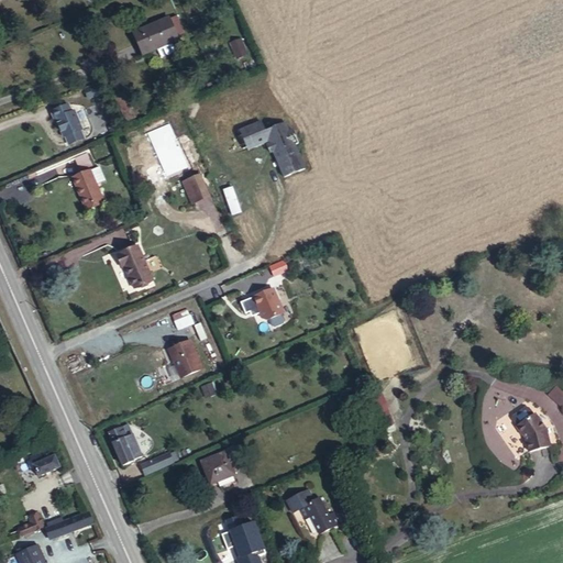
[(167,18),(129,34),(139,56),(153,51),(155,56),(157,57),(170,53),(172,50),(169,44),(177,41),(167,18)]
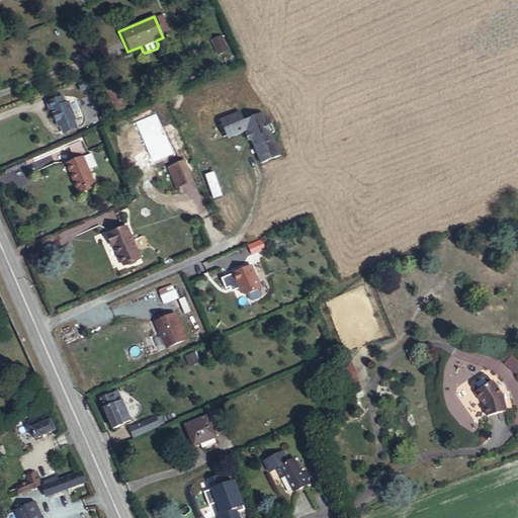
[(210,37),(216,55),(229,51),(224,33),(210,37)]
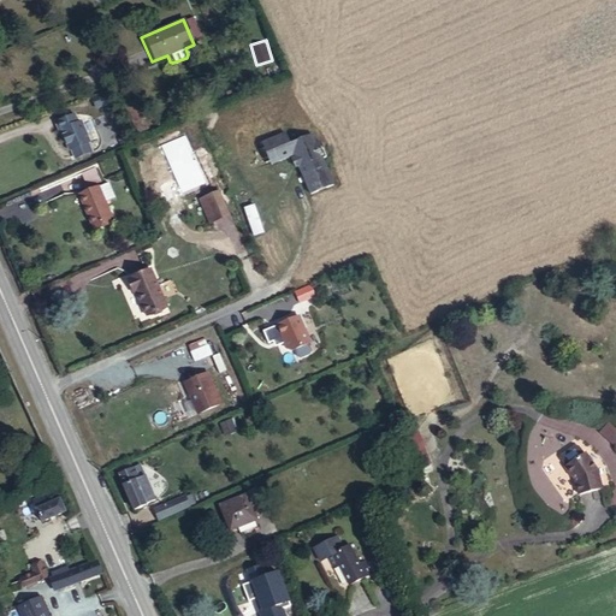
[(93,93),(77,98),(81,108),(96,102),(93,93)]
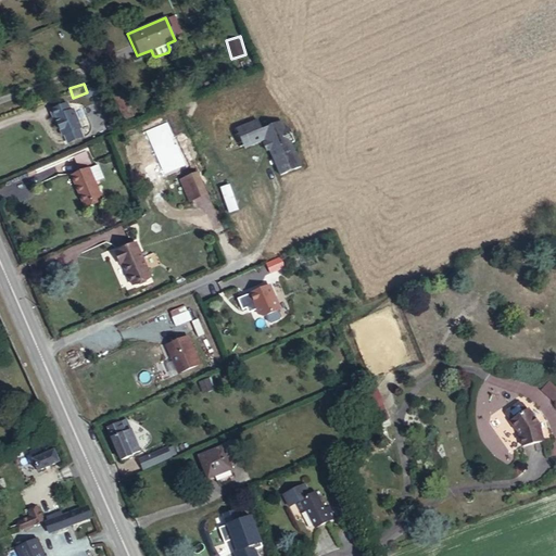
[(53,103),(37,111),(41,122),(42,122),(45,125),(49,136),(51,136),(66,129),(67,128),(60,110),(57,111),(53,103)]
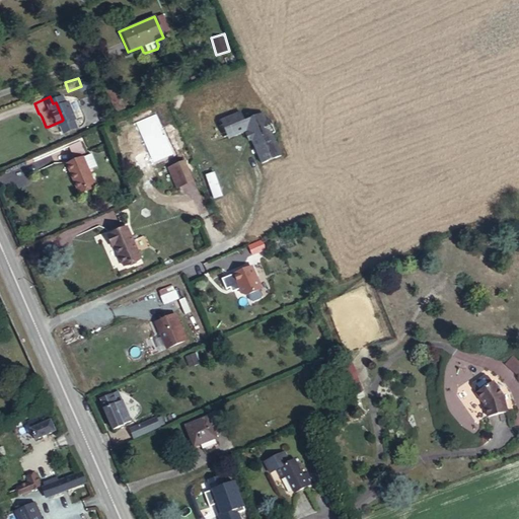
[(219,118),(226,139),(246,131),(258,163),(282,155),(266,109),(243,118),(240,110),(219,118)]
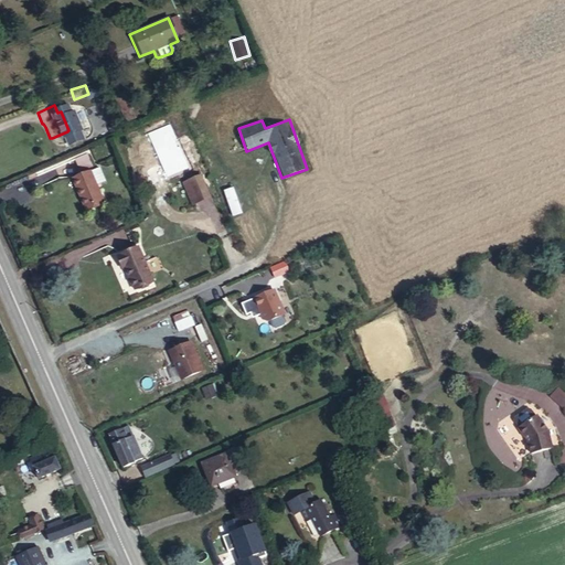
[(240,152),(246,150),(237,129),(232,132),(240,152)]
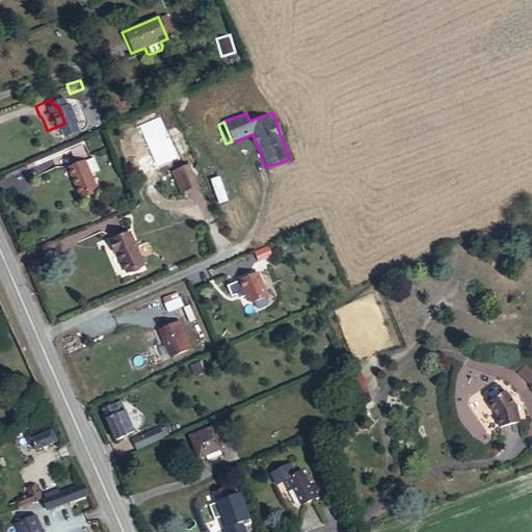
[(63,124),(49,130),(52,137),(67,131),(63,124)]
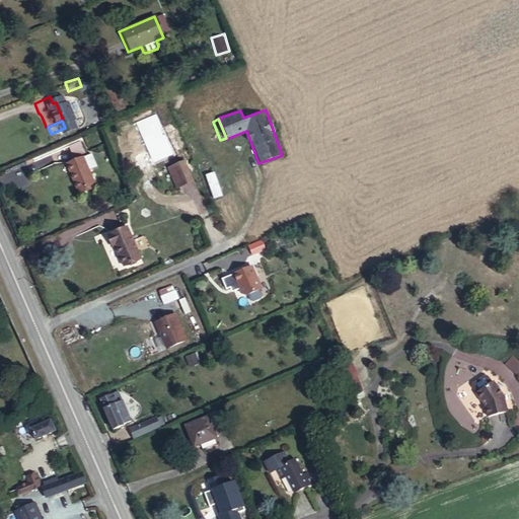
[(85,166),(80,154),(57,163),(68,192),(86,183),(79,169),(85,166)]
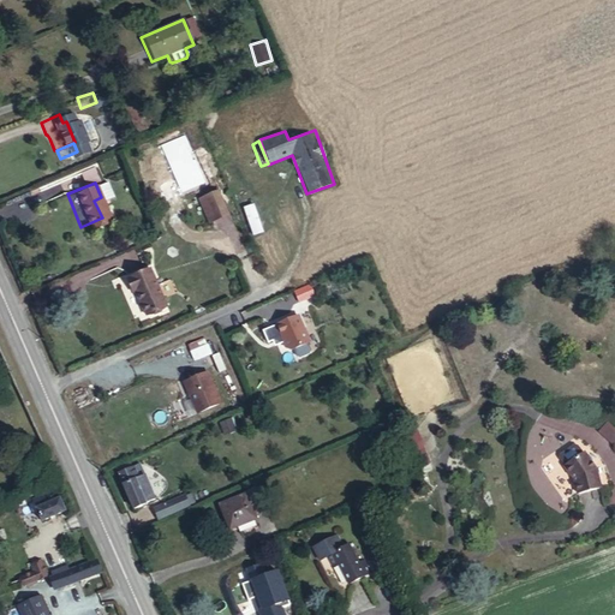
[(208,193),(190,202),(199,225),(218,218),(208,193)]
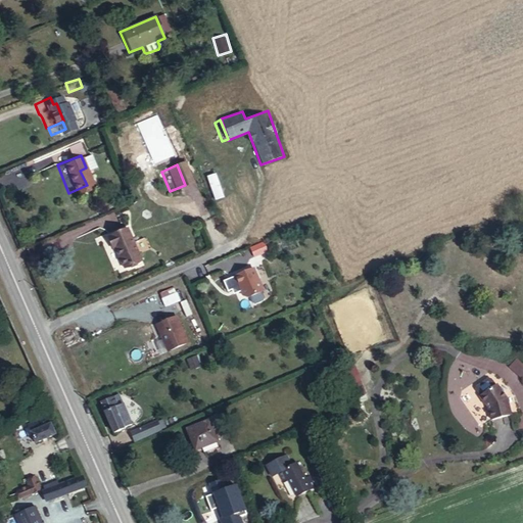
[(206,176),(215,200),(224,197),(216,173),(206,176)]
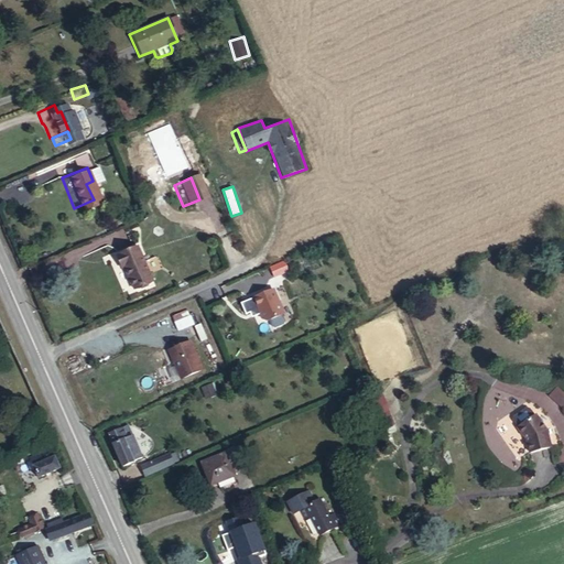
[(108,256),(119,280),(139,271),(128,247),(108,256)]
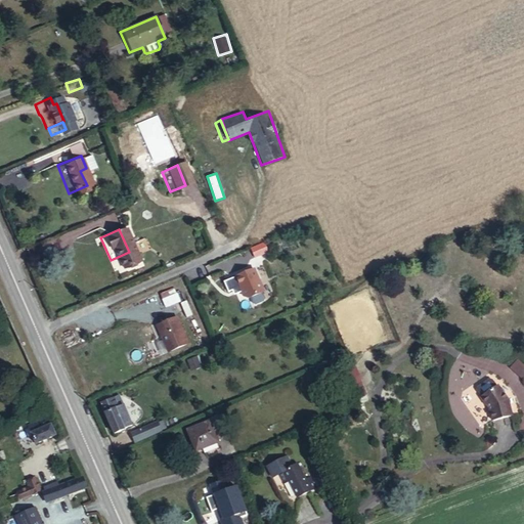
[(258,247),(246,252),(249,260),(261,255),(258,247)]
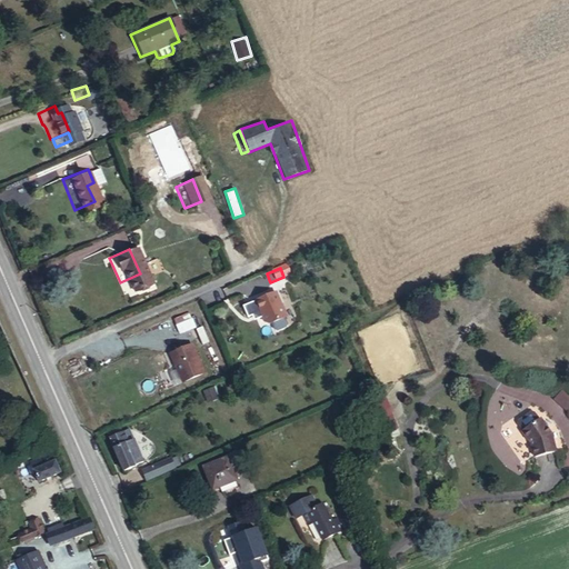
[(140,273),(120,282),(125,293),(145,285),(140,273)]
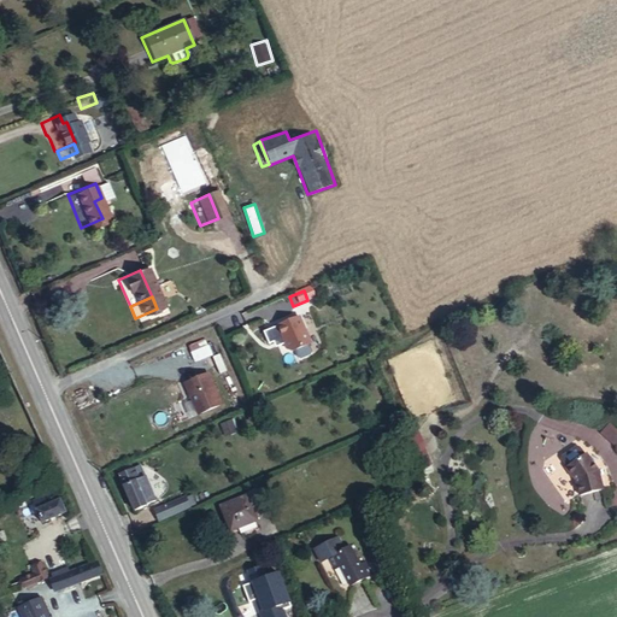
[(301,344),(291,318),(268,328),(277,350),(281,351),(301,344)]
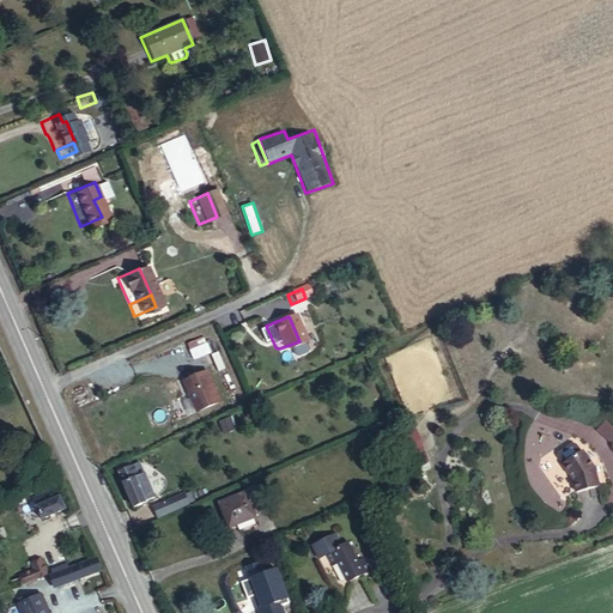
[(186,381),(195,407),(202,410),(222,401),(208,371),(186,381)]
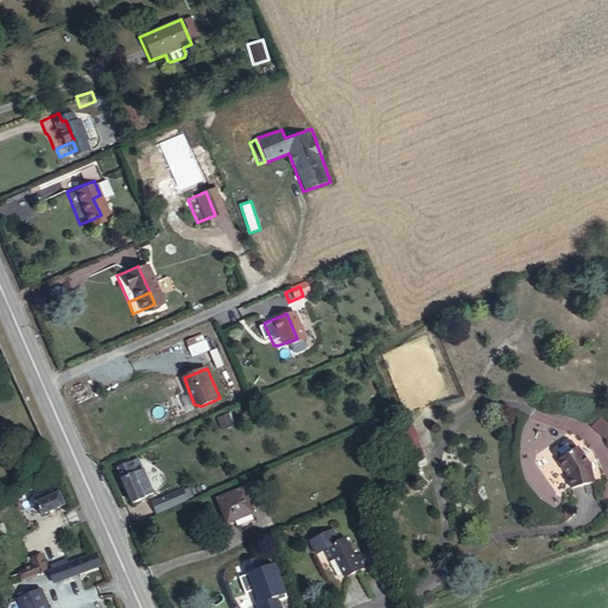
[(221,430),(233,425),(228,413),(216,418),(221,430)]
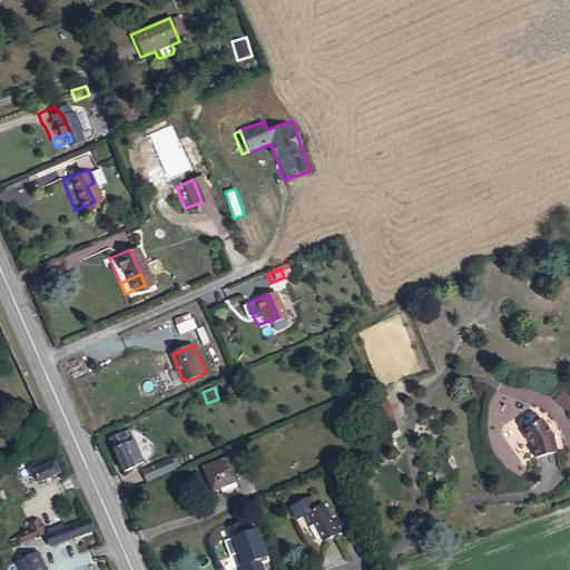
[(568,413),(569,411),(569,399),(563,391),(556,399),(568,413)]
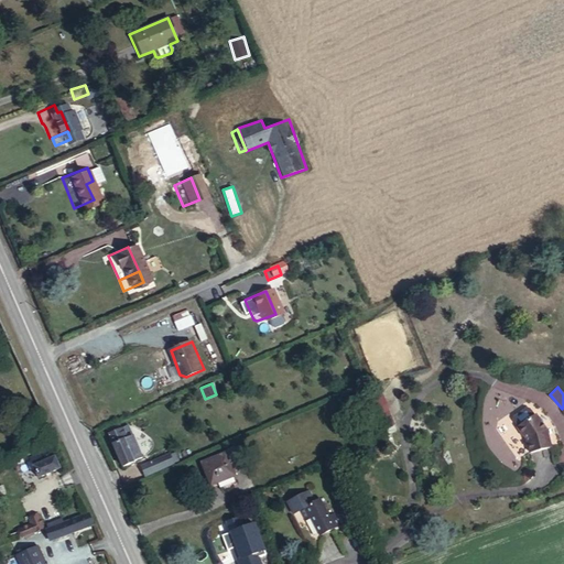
[(125,418),(115,421),(120,435),(130,431),(125,418)]
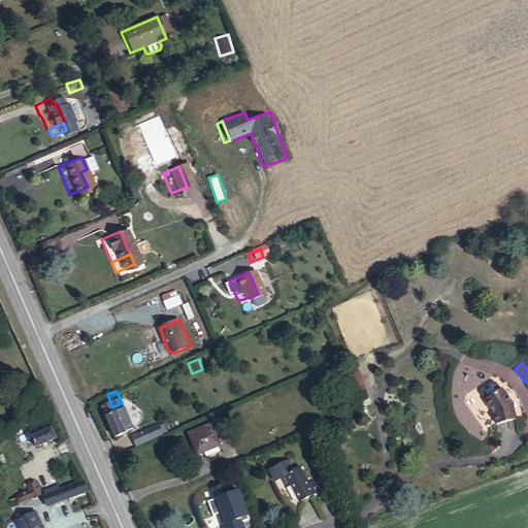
[(518,406),(507,392),(491,405),(497,413),(497,411),(500,416),(504,428),(523,422),(518,406)]
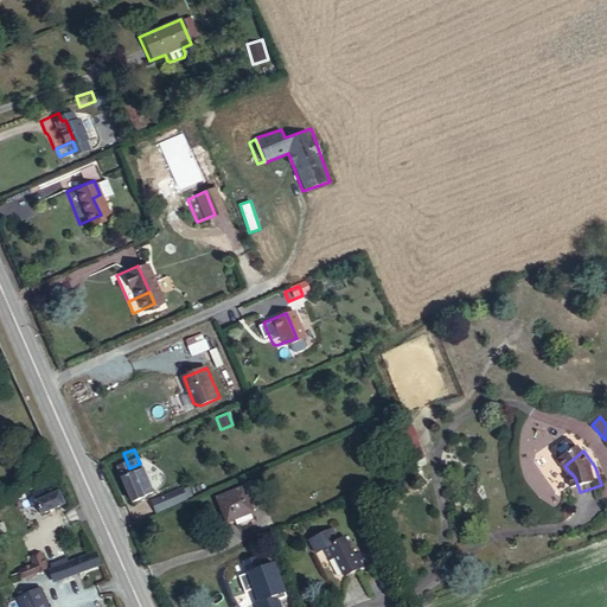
[(129,468),(123,453),(109,459),(125,493),(148,483),(140,464),(129,468)]
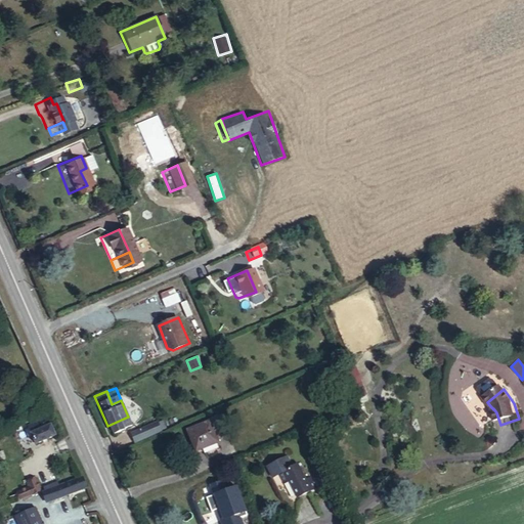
[(211,438),(202,418),(179,427),(186,447),(211,438)]
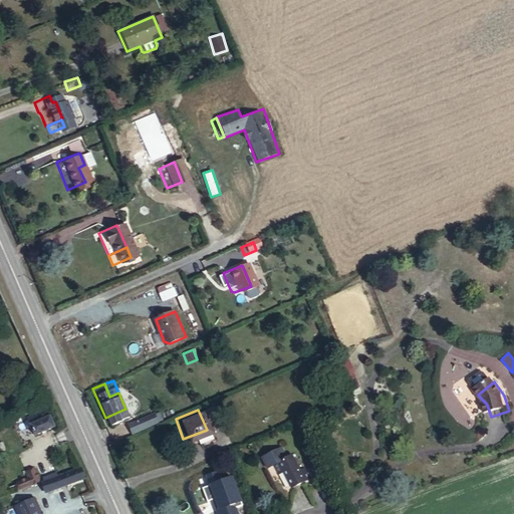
[(118,435),(147,422),(143,412),(114,424),(118,435)]
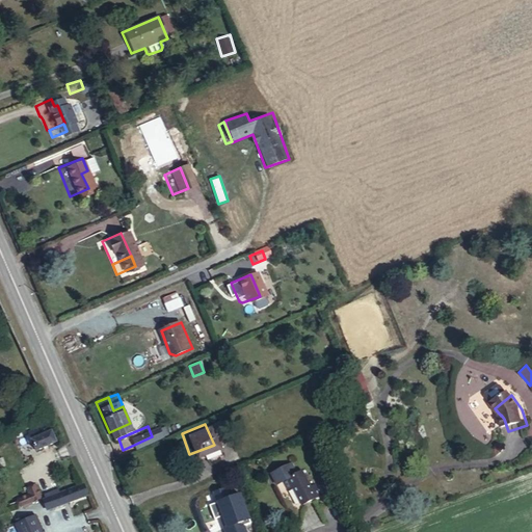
[(42,435),(22,445),(28,461),(49,452),(42,435)]
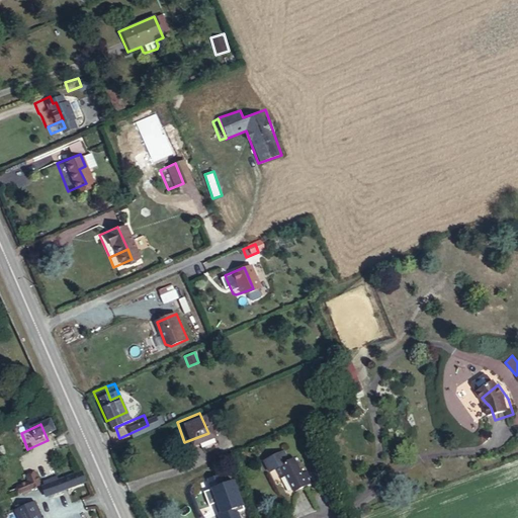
[(308,486),(303,473),(297,475),(291,458),(287,460),(282,449),(260,459),(264,469),(271,467),(275,476),(280,473),(288,493),(308,486)]
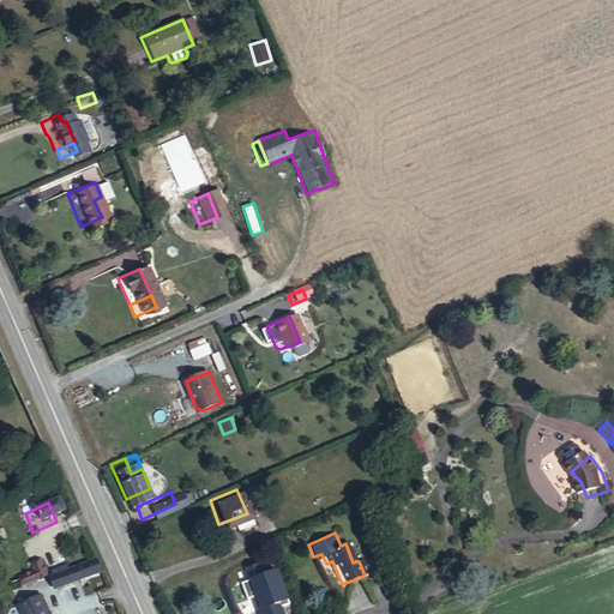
[(86,569),(85,565),(40,585),(47,600),(92,578),(86,569)]
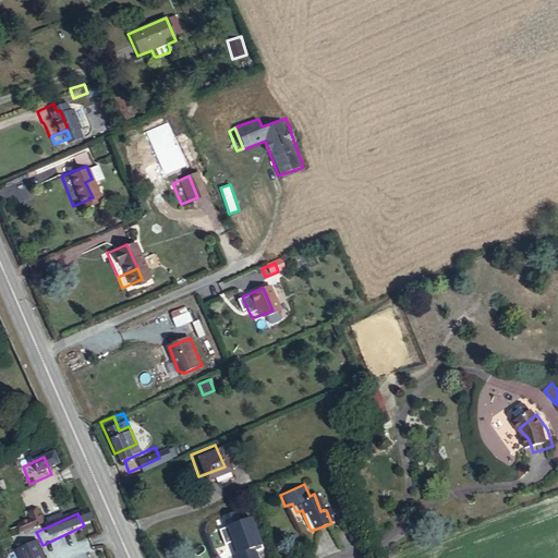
[(19,525),(7,532),(11,540),(34,530),(27,516),(16,520),(19,525)]
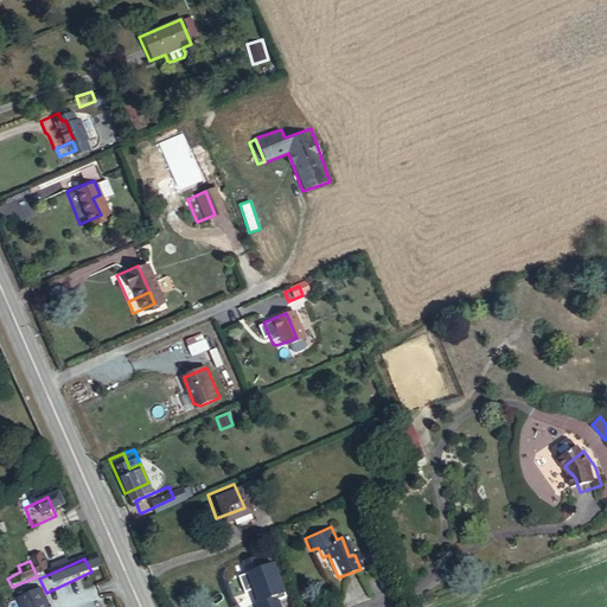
[(36,606),(32,596),(8,606),(36,606)]
